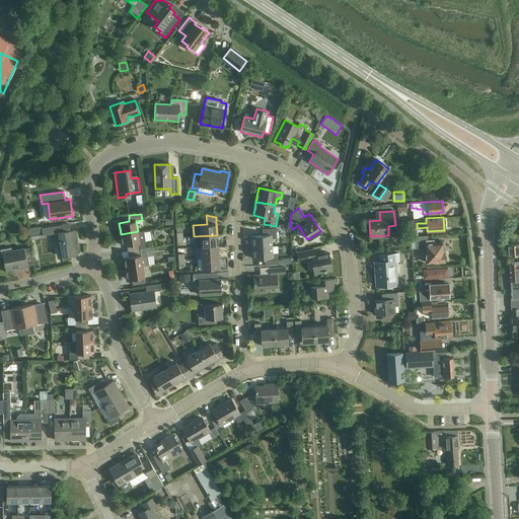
[(43,235),(56,233),(57,242),(60,242),(62,256),(72,255),(78,254),(74,230),(71,230),(70,224),(42,228),(43,235)]
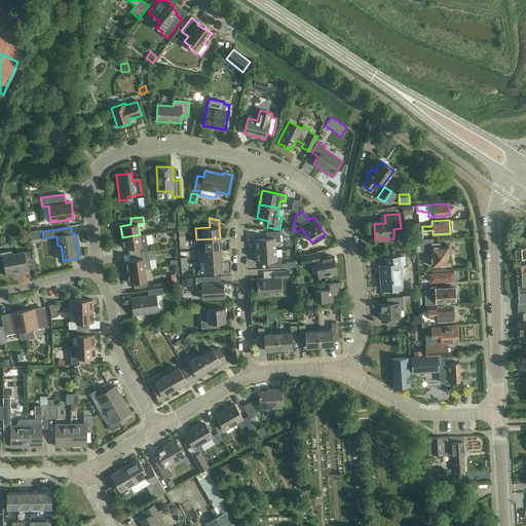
[(255,251),(275,250),(274,242),(280,241),(279,232),(265,233),(265,238),(254,239),(255,251)]
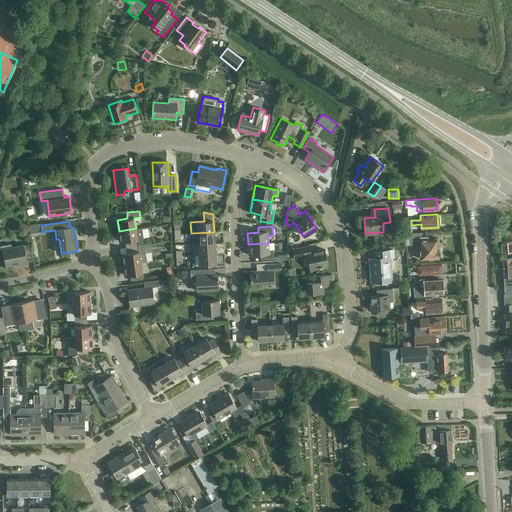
[(144,245),(142,234),(142,227),(136,228),(119,231),(121,242),(125,241),(126,247),(144,245)]
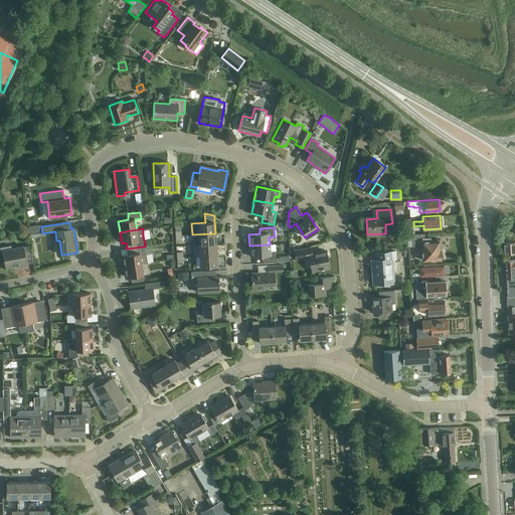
[(199,245),(216,243),(215,233),(192,234),(191,234),(192,240),(198,240),(199,245)]
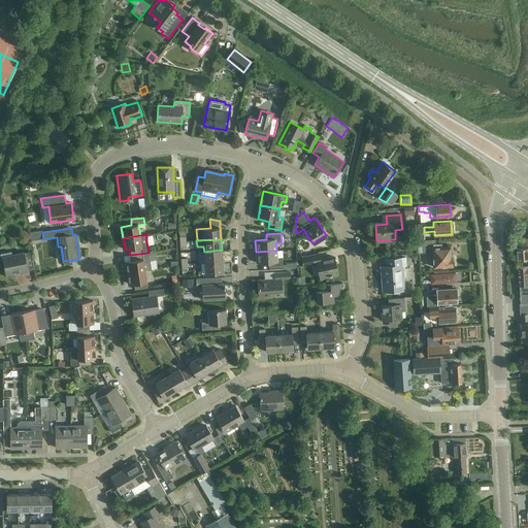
[(450,246),(440,246),(440,244),(435,244),(435,239),(420,240),(421,254),(432,253),(433,267),(452,266),(452,264),(454,263),(453,260),(452,259),(452,257),(451,257),(450,246)]
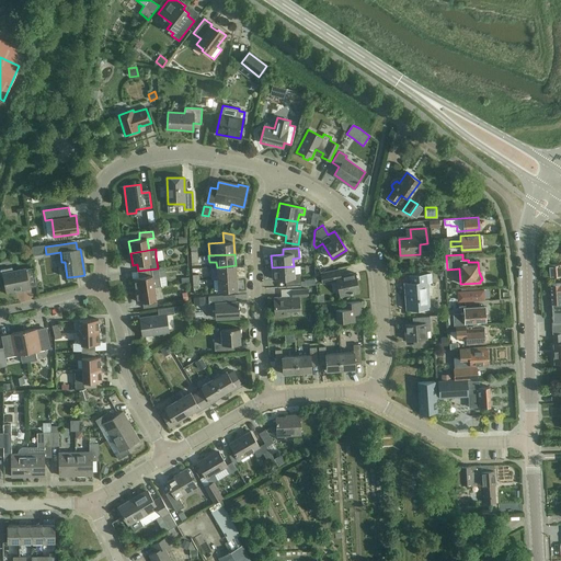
[(549,276),(560,275),(560,264),(548,265),(549,276)]
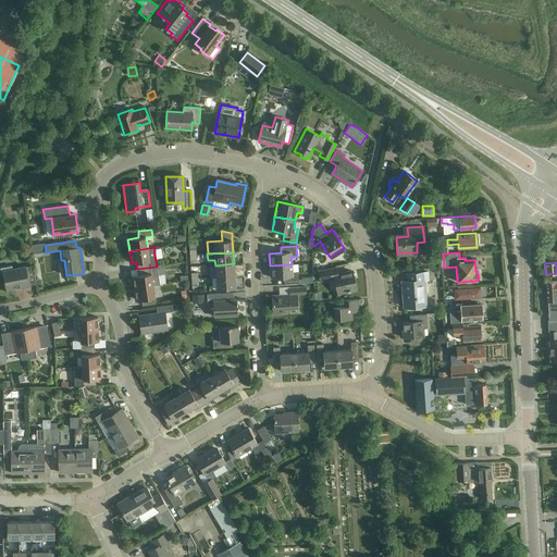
[(215,276),(234,275),(234,263),(215,265),(215,276)]
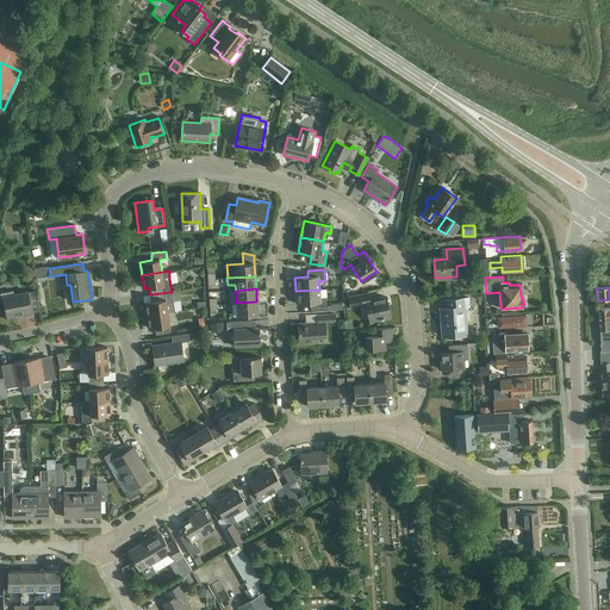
[(319,290),(296,291),(296,305),(310,304),(311,311),(328,310),(327,297),(319,298),(319,290)]
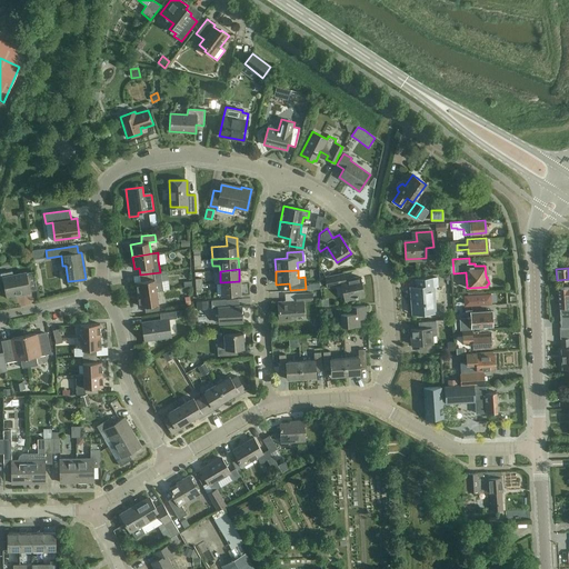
[(12,271),(0,273),(1,280),(3,279),(7,296),(19,293),(20,296),(30,293),(26,272),(12,275),(12,271)]
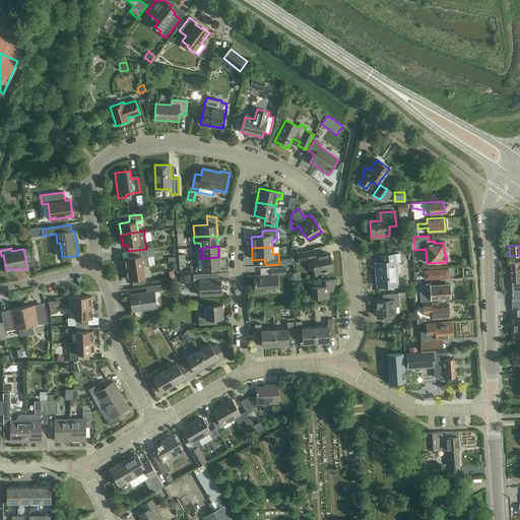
[(126,269),(143,266),(148,265),(146,249),(128,251),(128,257),(124,258),(126,269)]
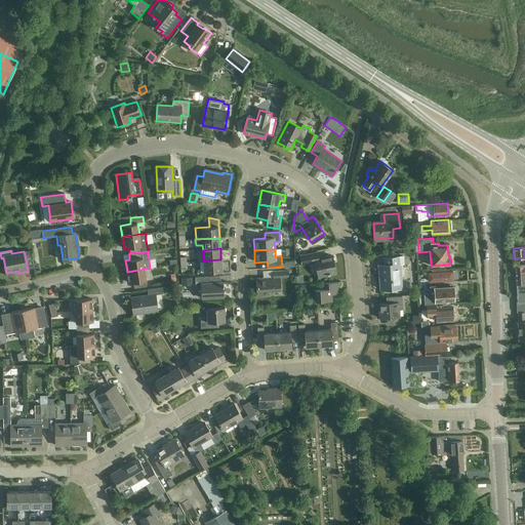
[(318,276),(335,272),(332,255),(318,258),(317,252),(299,255),(301,265),(315,261),(318,276)]
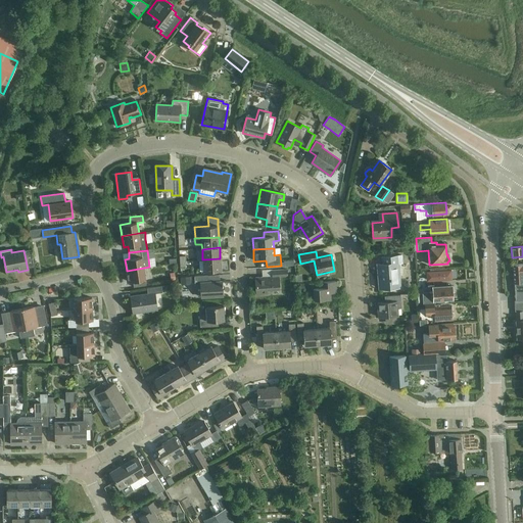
[(380,288),(399,286),(397,263),(401,263),(401,255),(383,256),(384,264),(378,264),(380,288)]
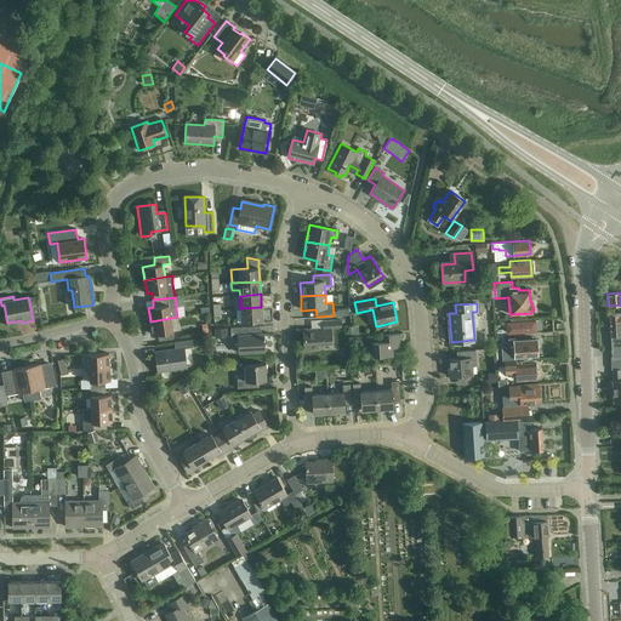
[(261,307),(240,308),(241,323),(262,320),(261,307)]
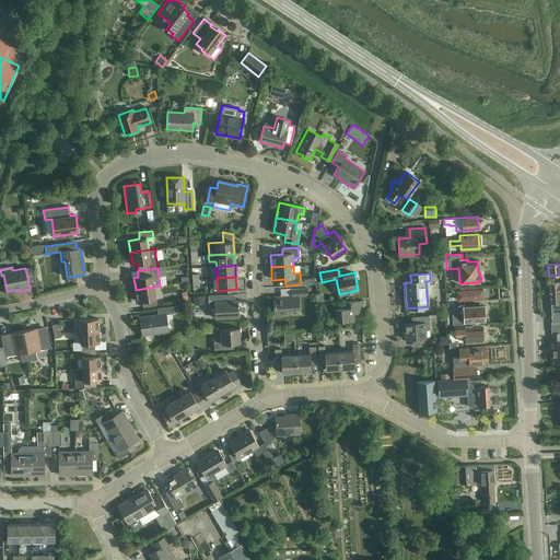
[(559,282),(548,283),(549,303),(556,303),(556,306),(559,305),(559,282)]
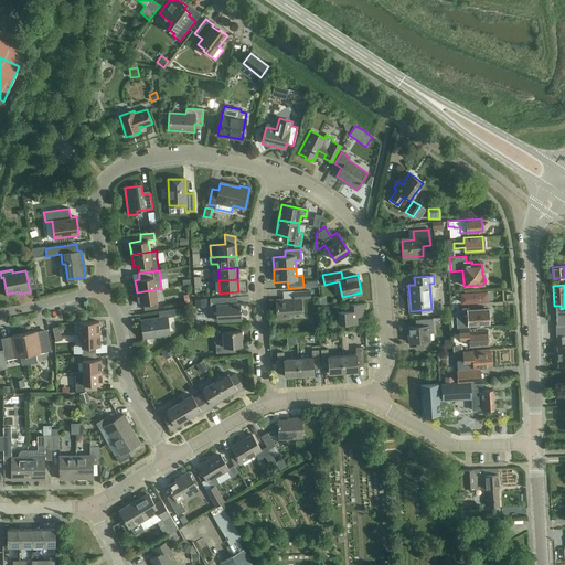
[(156,289),(137,292),(139,305),(144,304),(145,310),(158,308),(156,289)]
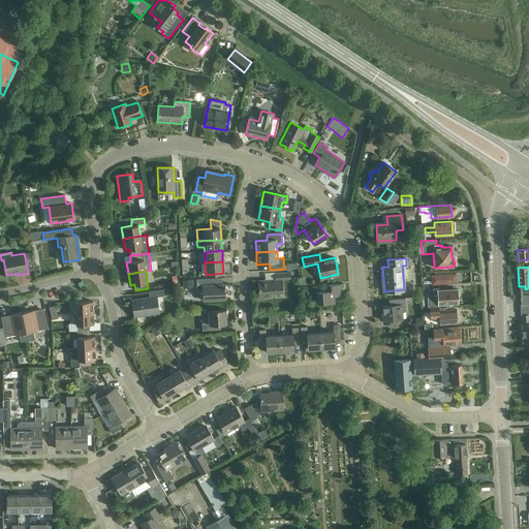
[(282,280),(298,279),(298,272),(275,274),(275,279),(258,280),(259,299),(272,298),(272,292),(282,291),(282,280)]
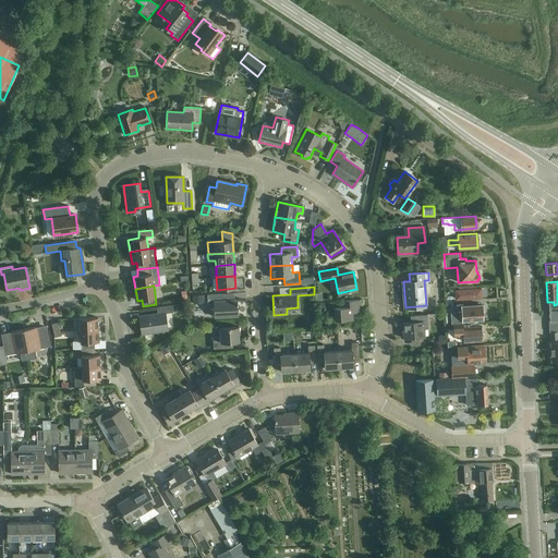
[(456,290),(456,299),(481,298),(481,289),(456,290)]
